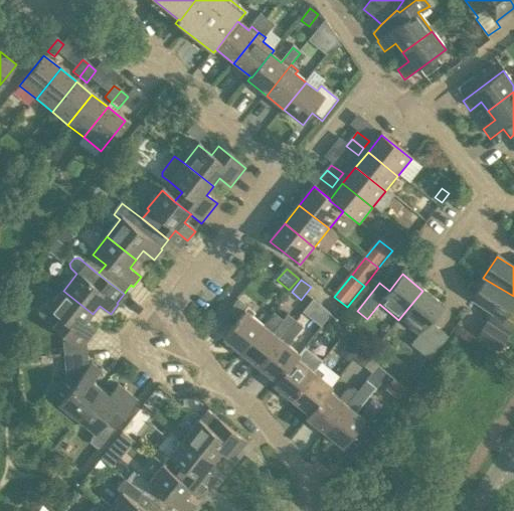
[(513,296),(486,280),(473,300),(494,314),(478,338),(498,351),(513,327),(513,320),(505,316),(513,302),(513,296)]
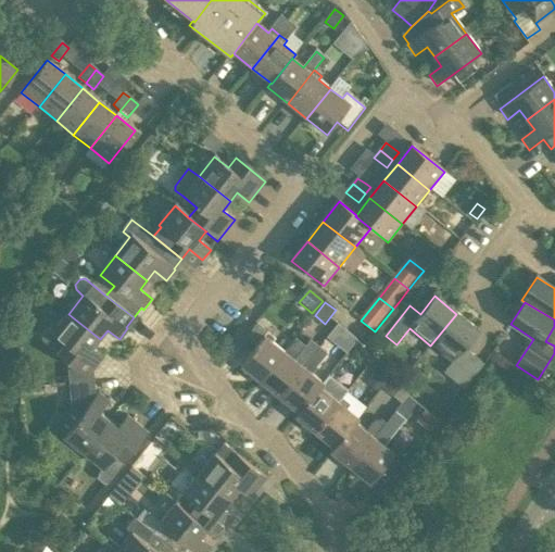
[(104,359),(92,348),(100,339),(68,314),(52,334),(51,333),(45,334),(42,337),(42,343),(73,367),(73,371),(67,372),(68,384),(93,383),(92,369),(95,367),(97,368),(104,359)]
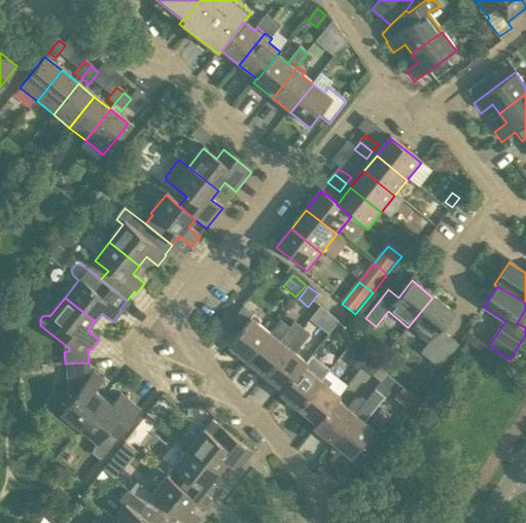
[(440,332),(453,314),(432,298),(408,327),(429,345),(422,354),(442,369),(459,347),(450,339),(440,332)]
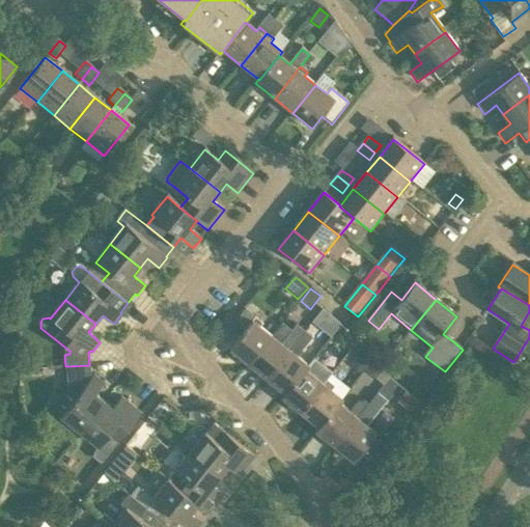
[(330,317),(324,311),(313,324),(321,330),(330,317)]
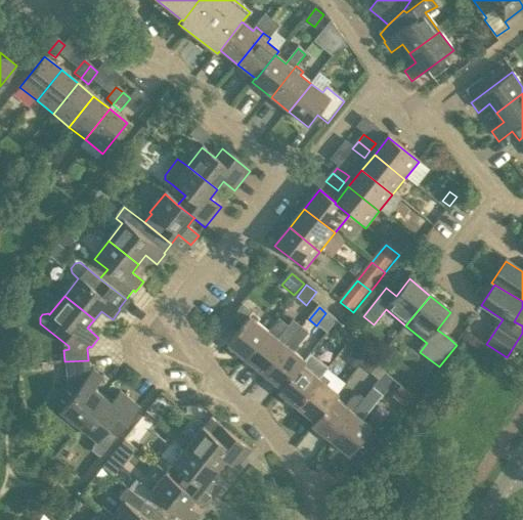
[(226,345),(246,360),(268,333),(257,323),(260,320),(252,313),(226,345)]
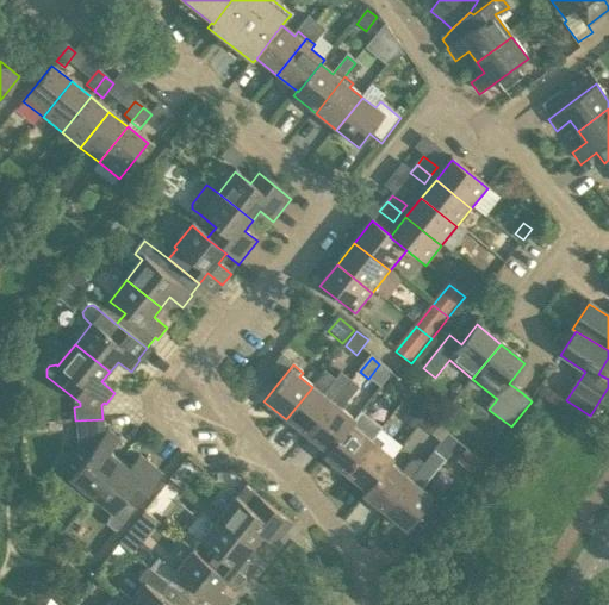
[(312,387),(286,419),(308,436),(350,384),(341,376),(324,398),(312,387)]
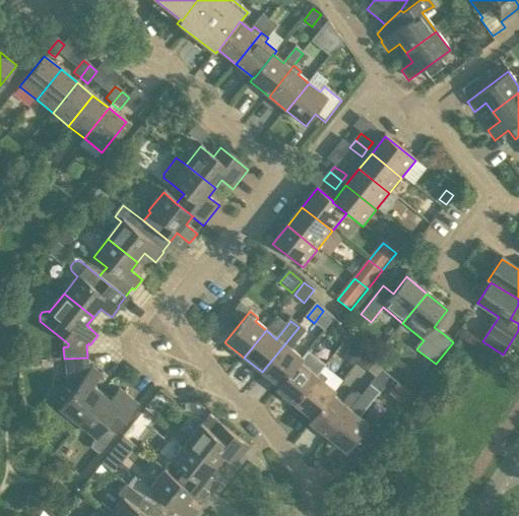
[(299,327),(262,372),(279,386),(279,387),(299,363),(300,364),(303,360),(290,350),(294,346),(306,332),(299,327)]
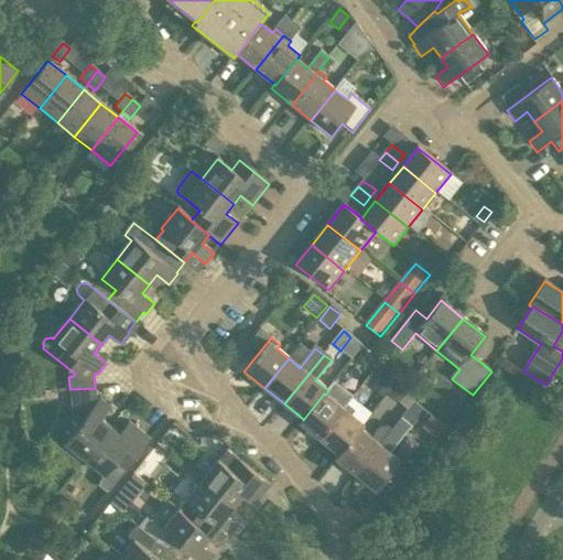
[(363,372),(369,376),(374,369),(368,364),(363,372)]
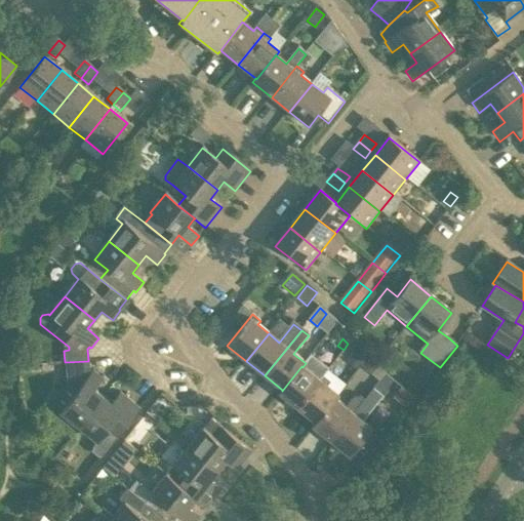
[(359,367),(365,360),(356,352),(350,359),(359,367)]
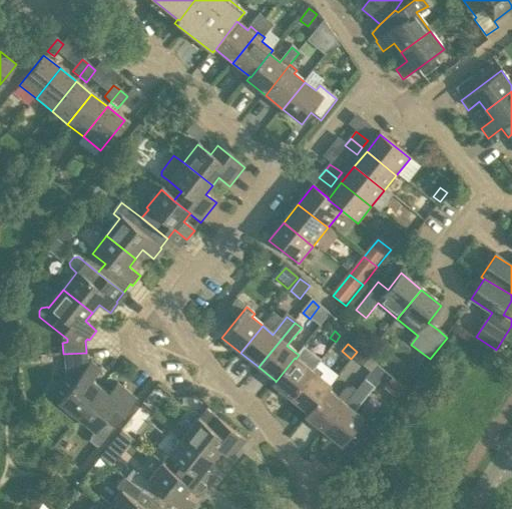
[(368,360),(358,352),(353,359),(363,367),(368,360)]
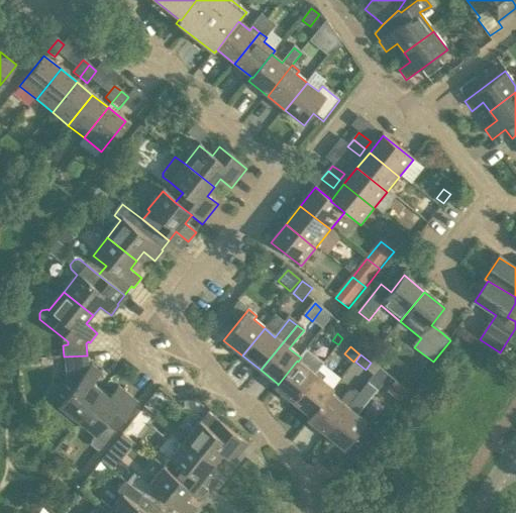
[(60,407),(78,421),(101,392),(93,386),(101,375),(92,367),(90,369),(89,368),(87,355),(64,356),(66,369),(71,369),(71,373),(60,387),(69,395),(60,407)]
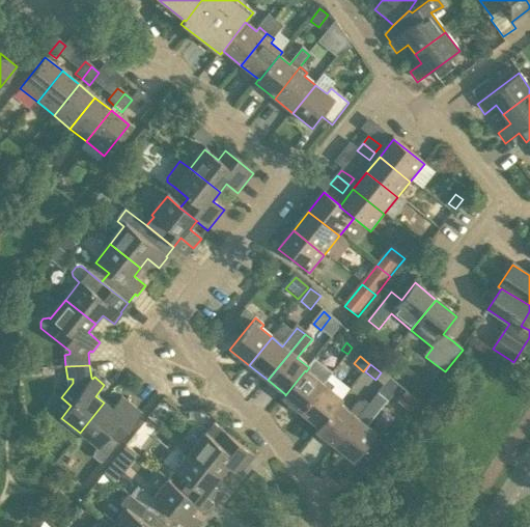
[(281,398),(301,414),(327,382),(319,376),(316,380),(306,371),(305,370),(285,395),(285,394),(281,398)]
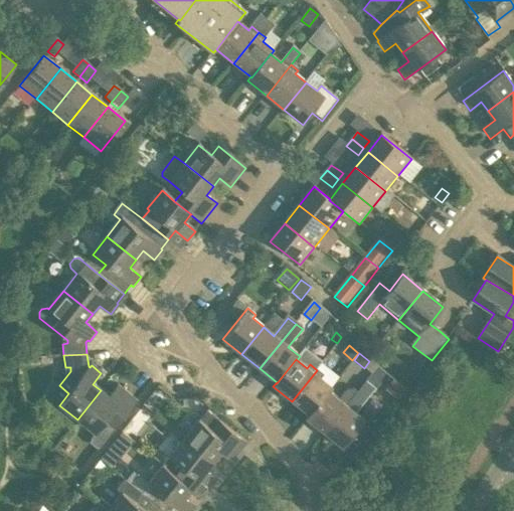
[(292,401),(309,414),(310,415),(329,392),(333,389),(321,379),(324,375),(317,370),(292,401)]
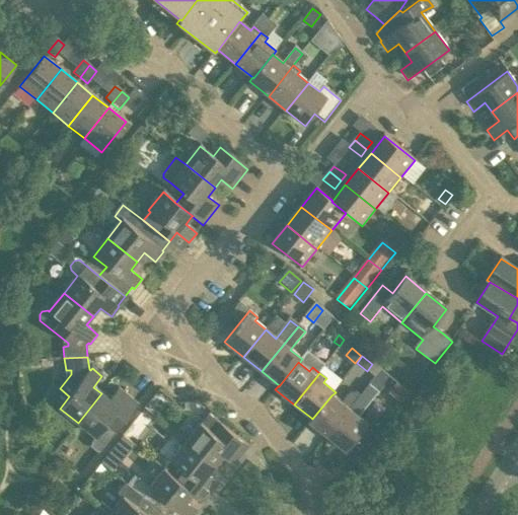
[(411,394),(397,384),(390,392),(403,403),(411,394)]
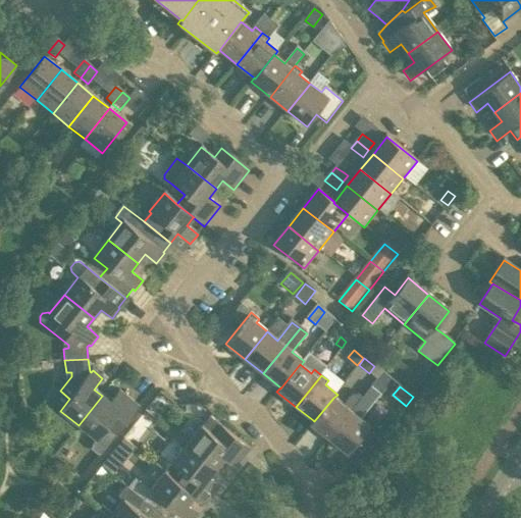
[(371,387),(362,398),(329,439),(348,455),(370,427),(361,420),(381,395),(371,387)]
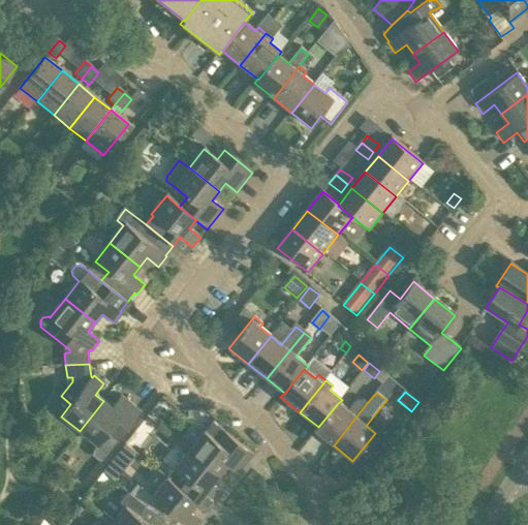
[(112,408),(103,401),(80,431),(98,446),(92,457),(100,463),(141,412),(121,397),(112,408)]
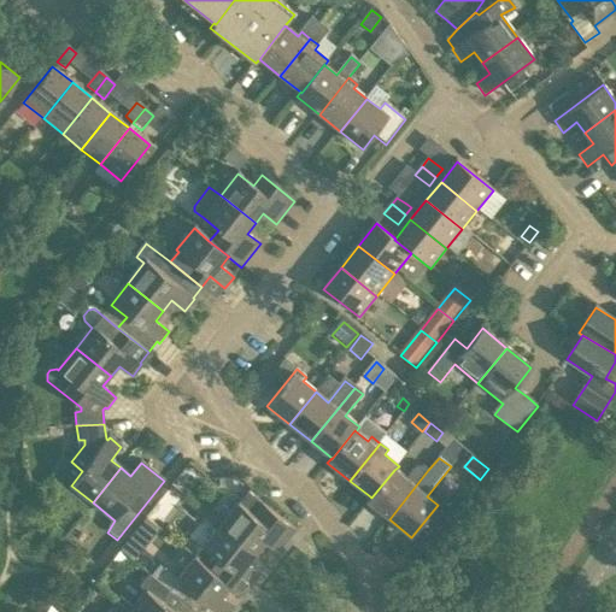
[(367,501),(389,519),(428,470),(424,468),(416,468),(406,480),(394,470),(371,498),(370,496),(367,501)]
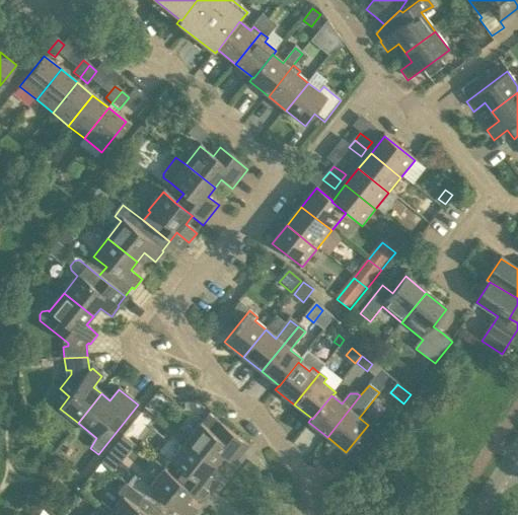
[(209,415),(186,443),(215,466),(222,458),(233,466),(248,447),(209,415)]
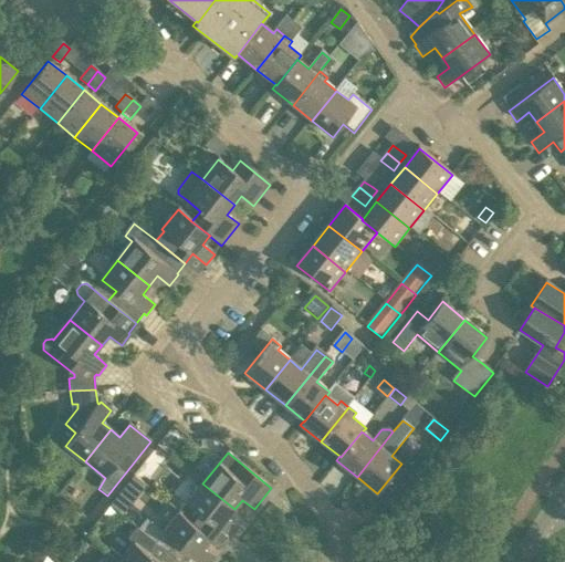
[(34,464),(28,471),(35,477),(42,470),(34,464)]
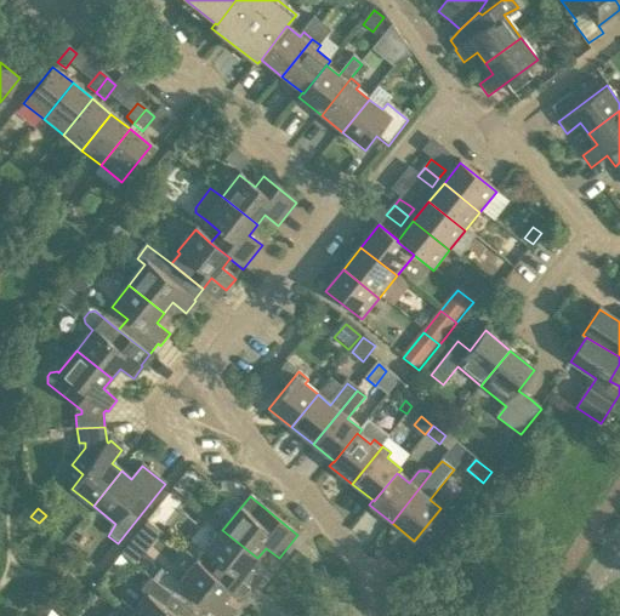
[(159,534),(168,524),(155,514),(147,524),(158,532),(159,534)]
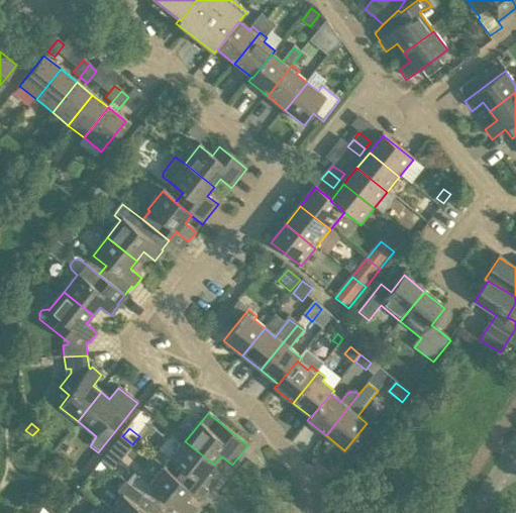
[(133,445),(132,444),(131,443),(122,436),(112,448),(123,456),(133,445)]
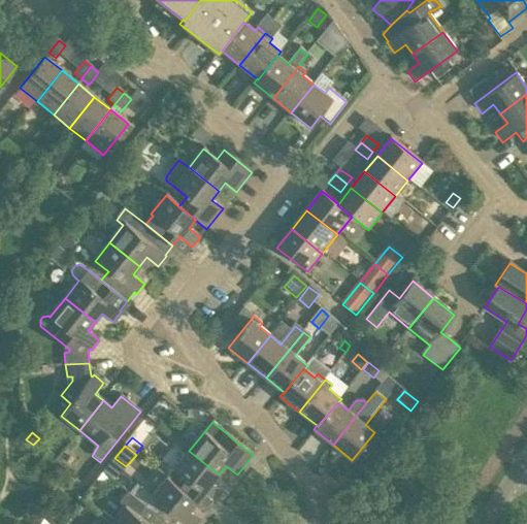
[(224,492),(212,483),(219,475),(189,451),(174,469),(167,478),(180,489),(196,503),(207,512),(224,492)]
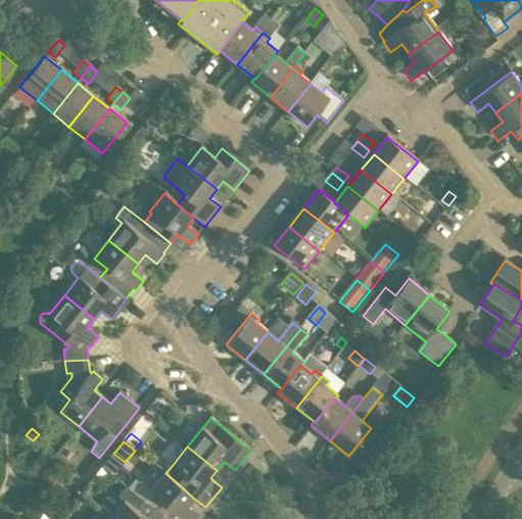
[(152,493),(144,503),(163,518),(176,518),(179,515),(183,518),(196,518),(199,515),(188,507),(194,499),(179,484),(165,473),(150,492),(152,493)]
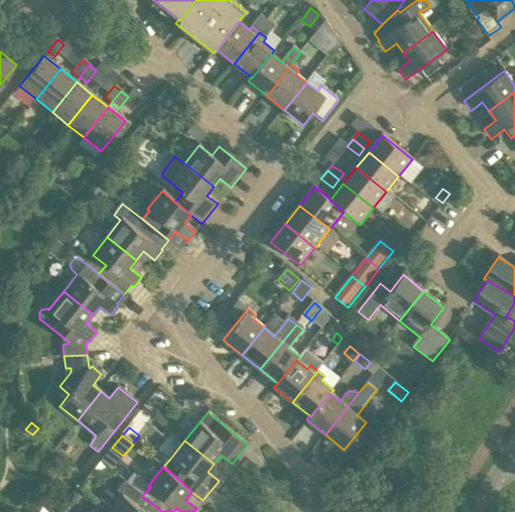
[(161,511),(142,496),(125,483),(118,491),(123,495),(110,511),(161,511)]
